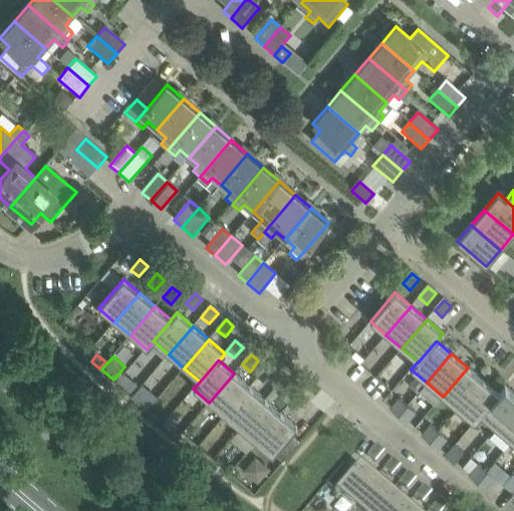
[(265,385),(274,374),(266,367),(258,378),(265,385)]
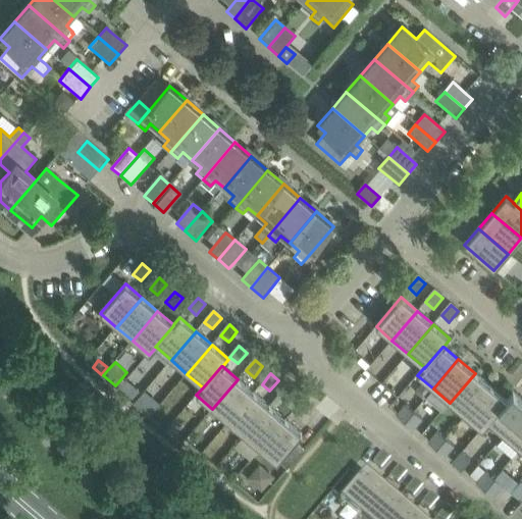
[(466,416),(490,387),(475,373),(450,403),(466,416)]
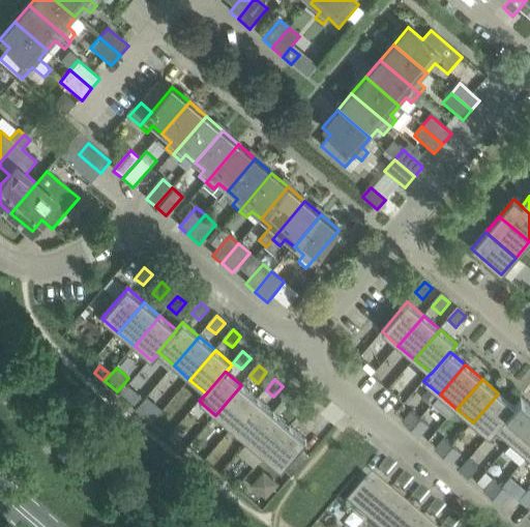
[(232,429),(258,400),(241,385),(215,415),(232,429)]
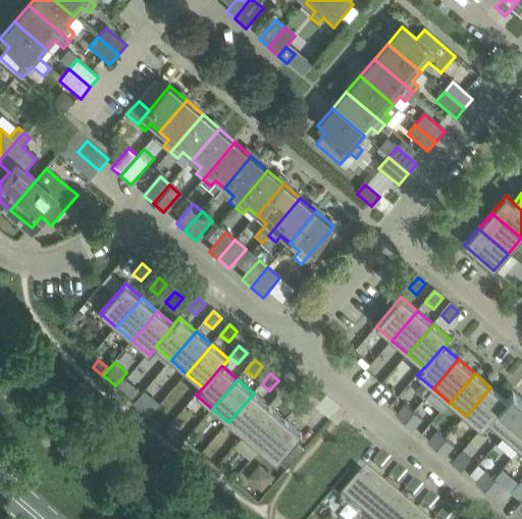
[(284,404),(295,394),(286,386),(277,398),(284,404)]
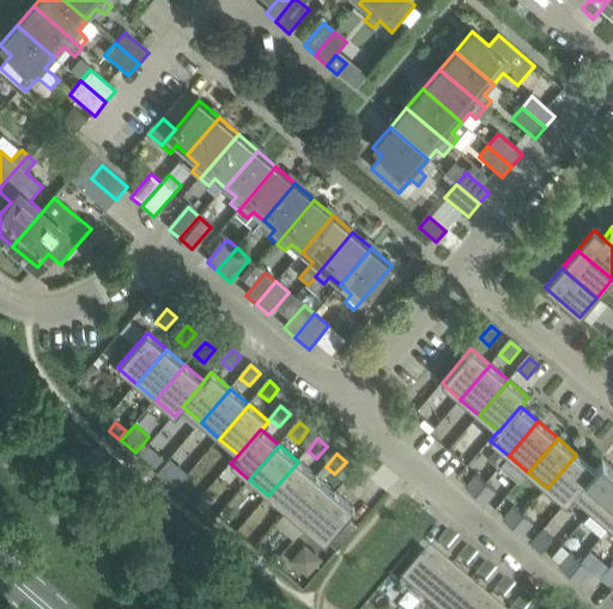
[(595,470),(576,455),(547,488),(566,505),(574,497),(574,495),(595,470)]
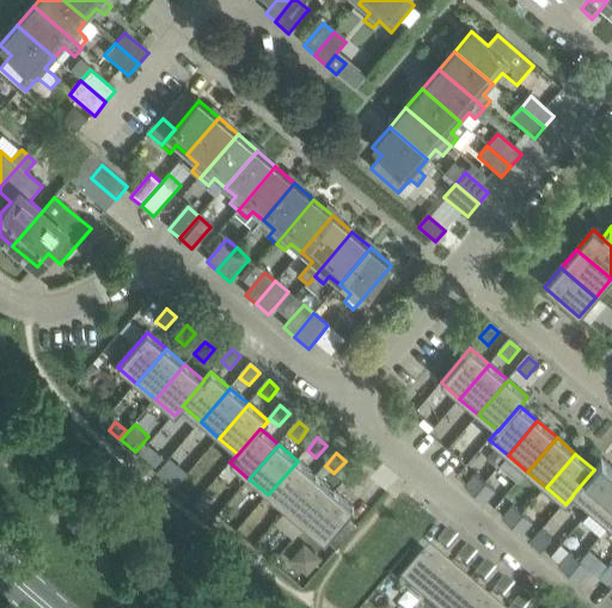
[(591,510),(611,484),(611,468),(601,460),(594,470),(573,495),(573,496),(591,510)]
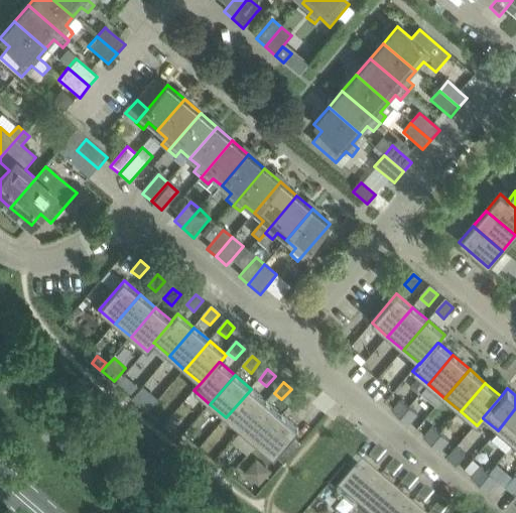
[(266,402),(251,389),(226,417),(229,420),(223,427),(235,438),(242,431),(266,402)]
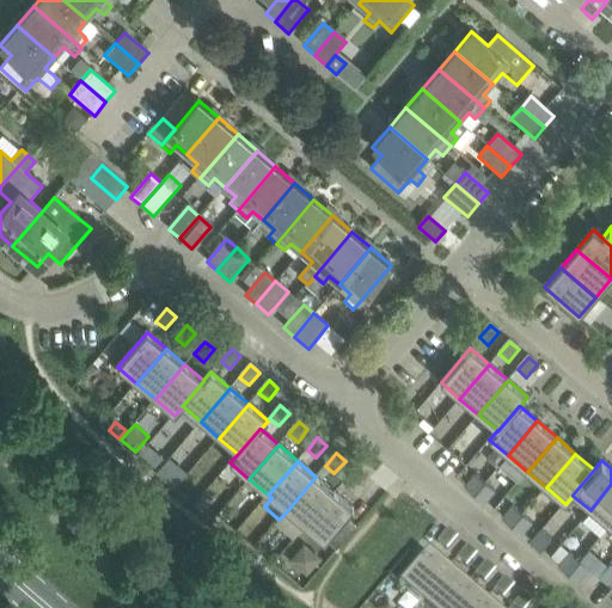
[(353,489),(363,477),(354,468),(344,481),(353,489)]
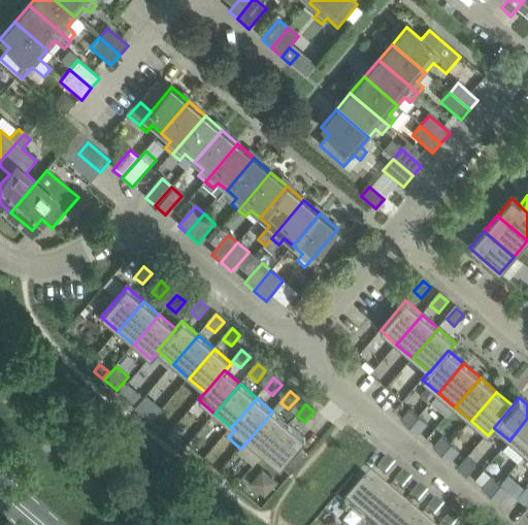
[(409,429),(419,418),(410,411),(401,422),(409,429)]
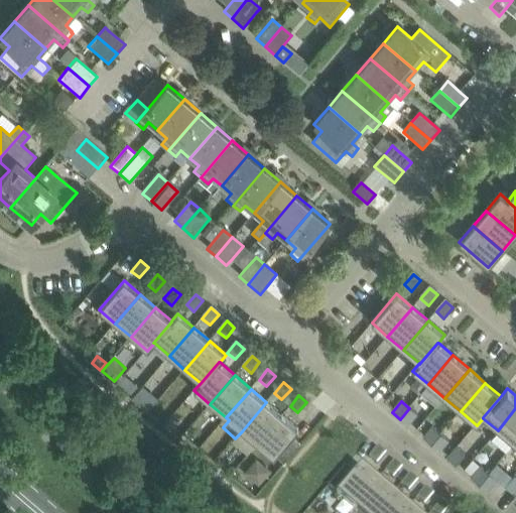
[(282,415),(266,402),(242,431),(245,433),(238,441),(250,453),(257,444),(282,415)]
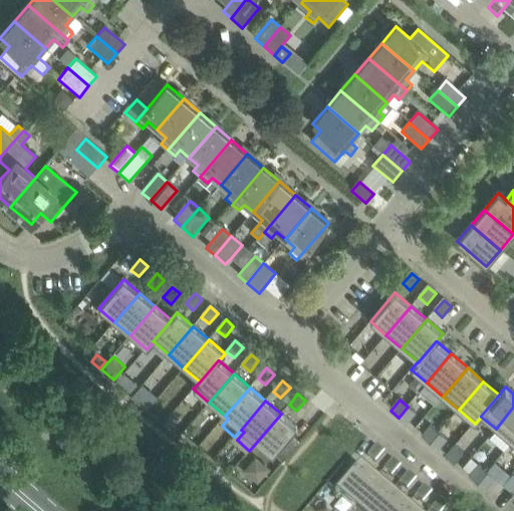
[(144,402),(141,407),(146,412),(150,407),(144,402)]
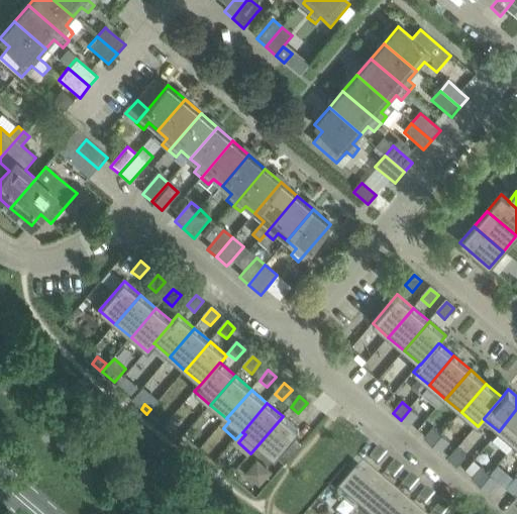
[(409,426),(410,425),(418,416),(410,409),(401,420),(409,426)]
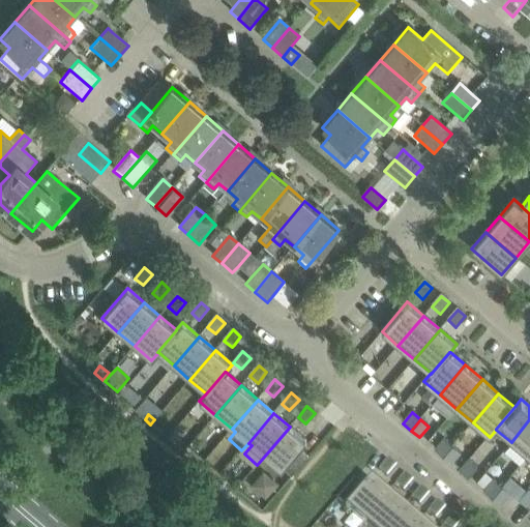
[(528,457),(529,455),(529,419),(511,442),(512,443),(507,450),(522,464),(528,456),(528,457)]
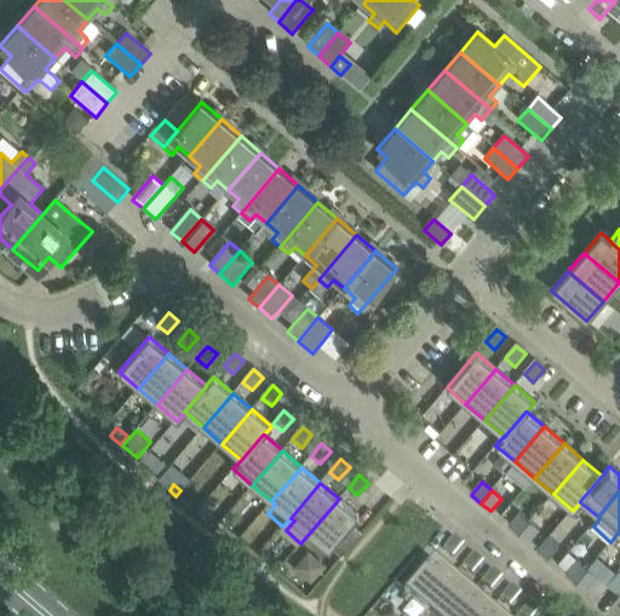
[(342,558),(361,535),(350,525),(359,516),(339,499),(309,534),(329,551),(331,550),(342,558)]
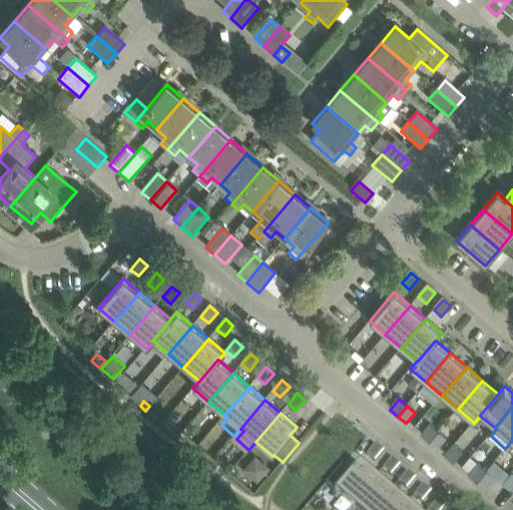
[(429,443),(439,432),(431,425),(421,436),(429,443)]
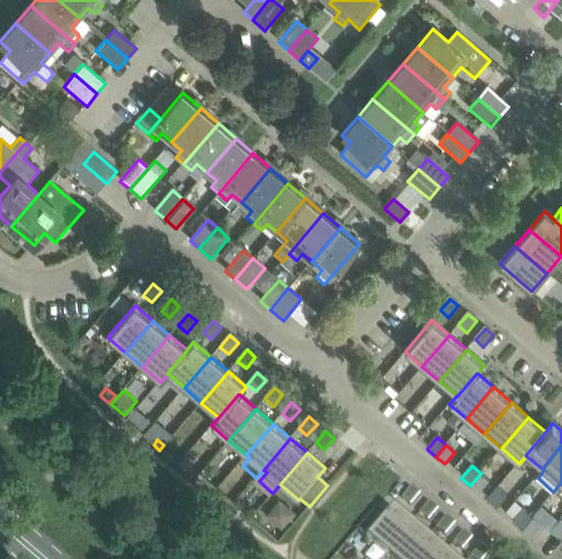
[(479,493),(480,491),(490,480),(481,473),(470,485),(479,493)]
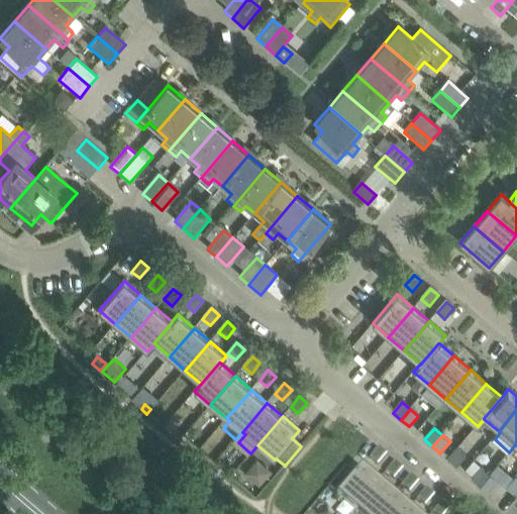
[(456,467),(457,466),(467,455),(457,448),(448,459),(456,467)]
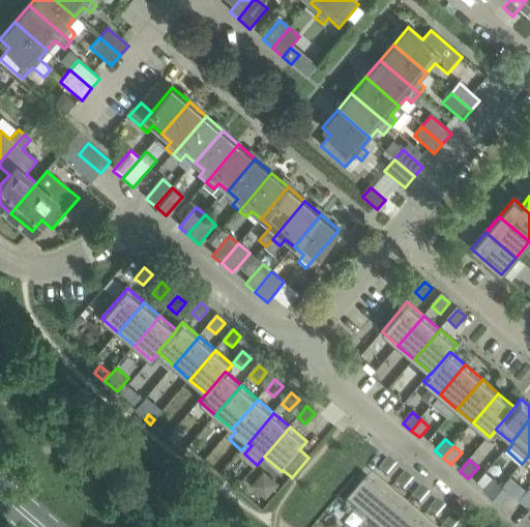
[(386,479),(395,469),(388,462),(379,473),(386,479)]
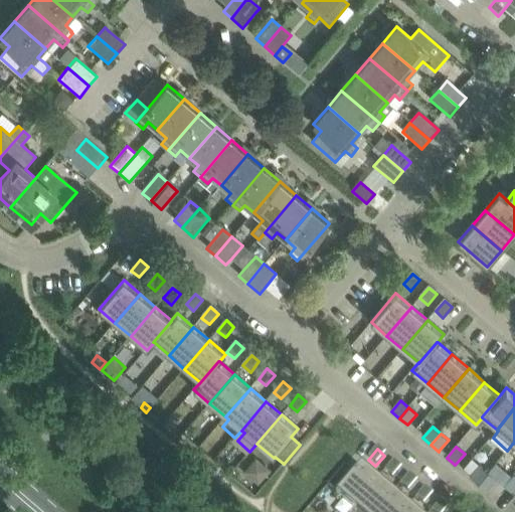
[(392,480),(401,470),(393,463),(384,474),(392,480)]
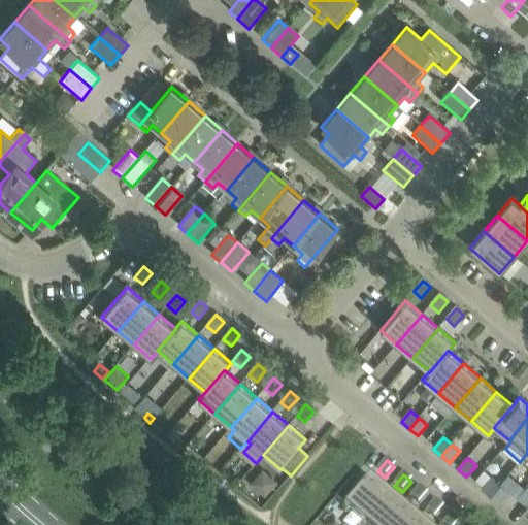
[(490,497),(500,486),(492,479),(482,490),(490,497)]
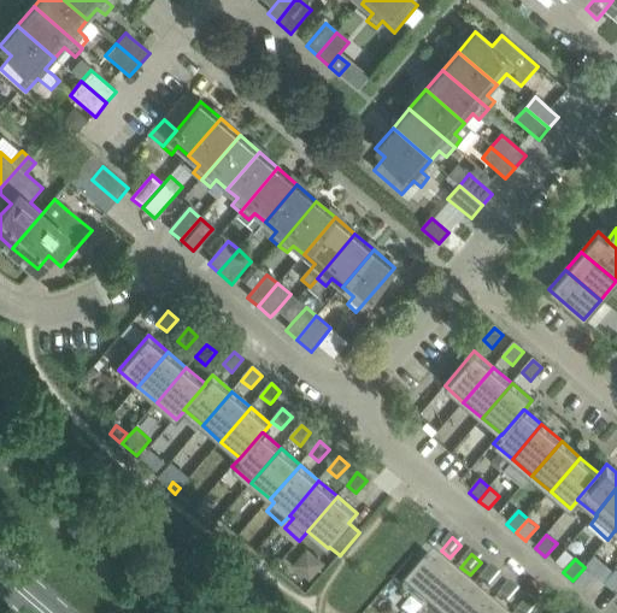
[(451,578),(441,570),(432,561),(423,571),(412,561),(393,585),(404,594),(403,596),(421,612),(423,612),(451,578)]
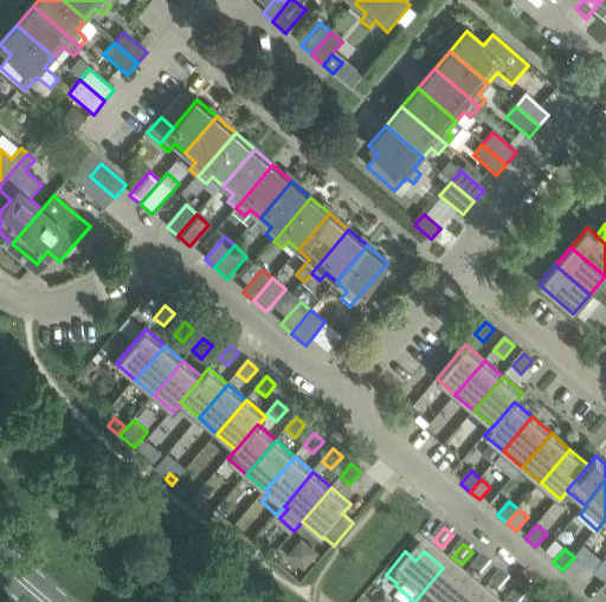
[(572,578),(584,565),(574,557),(562,570),(572,578)]
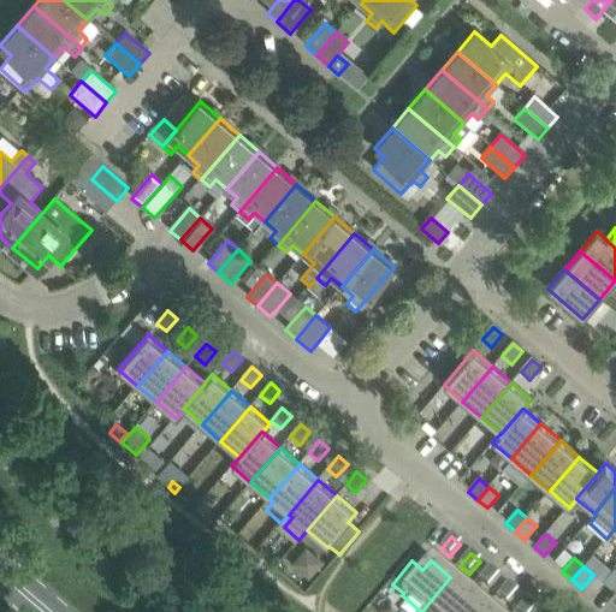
[(487,589),(498,577),(490,569),(479,582),(487,589)]
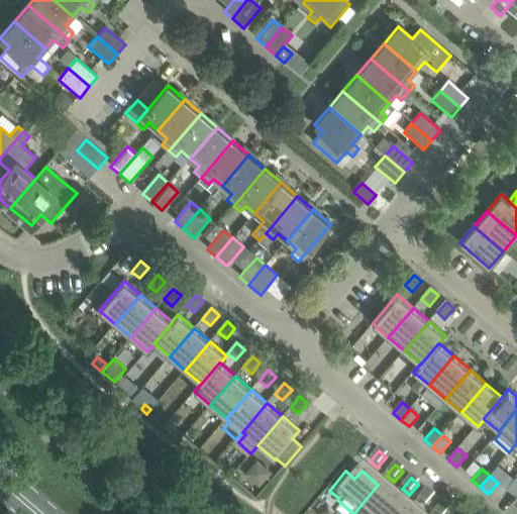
[(380,513),(394,498),(387,493),(378,485),(354,513),(380,513)]
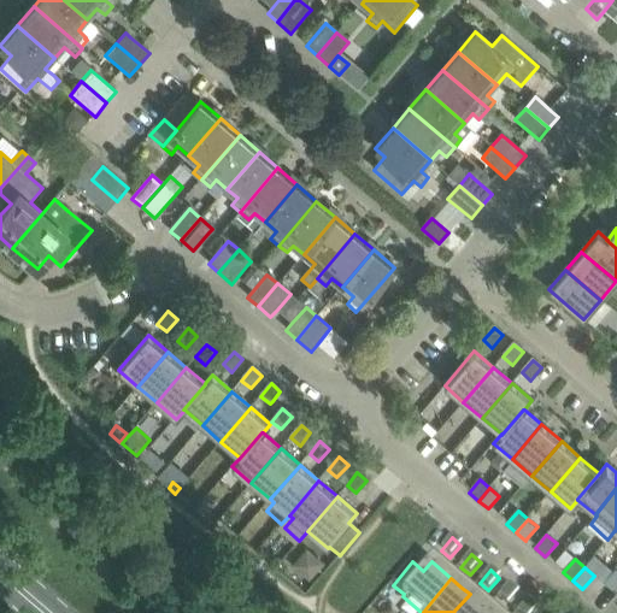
[(507,607),(518,594),(509,587),(498,599),(507,607)]
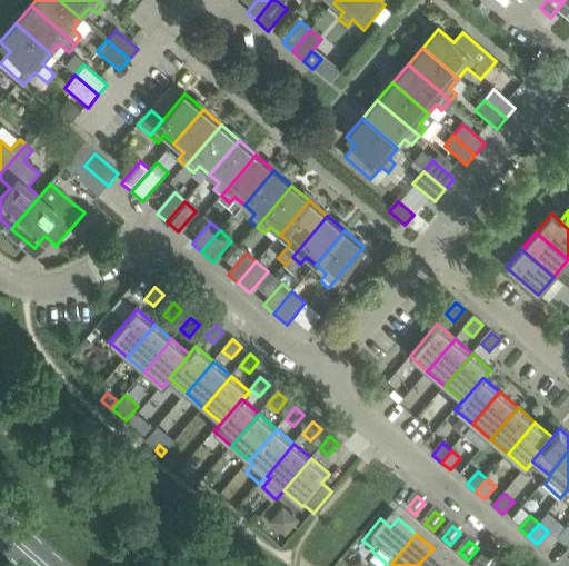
[(449,565),(451,564),(445,558),(433,548),(418,565),(449,565)]
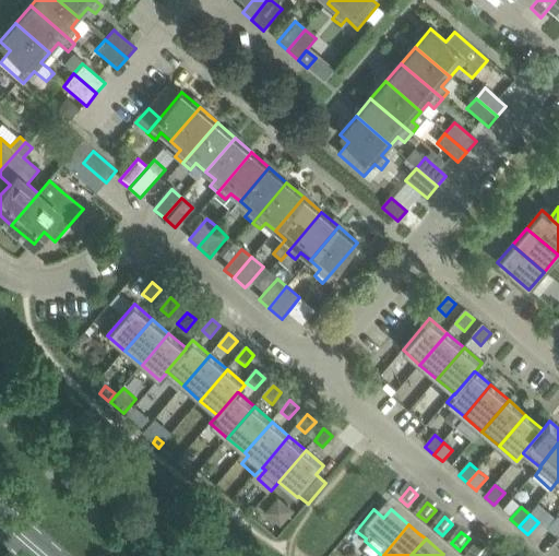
[(484,555),(486,553),(478,546),(471,555),(484,555)]
